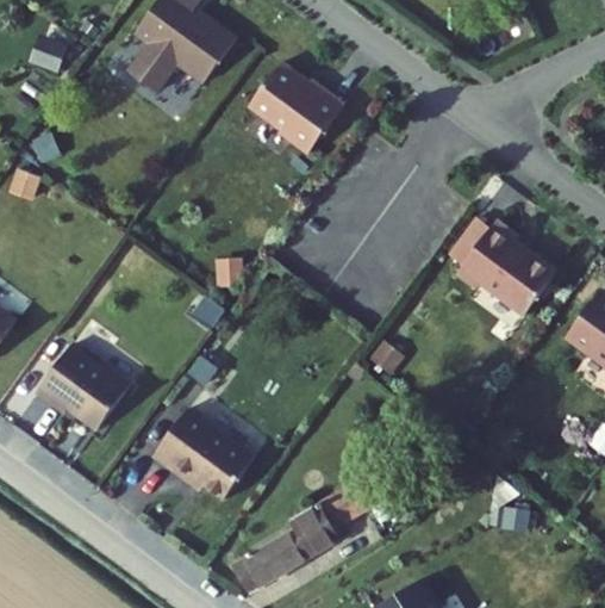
[(194,8),(200,0),(157,0),(133,32),(149,43),(128,72),(155,92),(176,63),(203,82),(235,38),(194,8)]
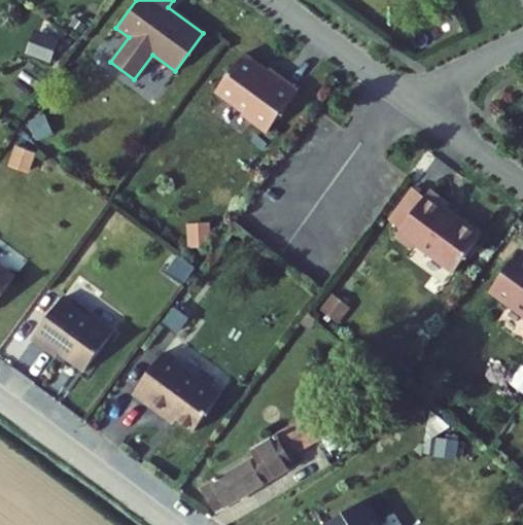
[(41,26),(30,51),(55,62),(66,36),(41,26)]
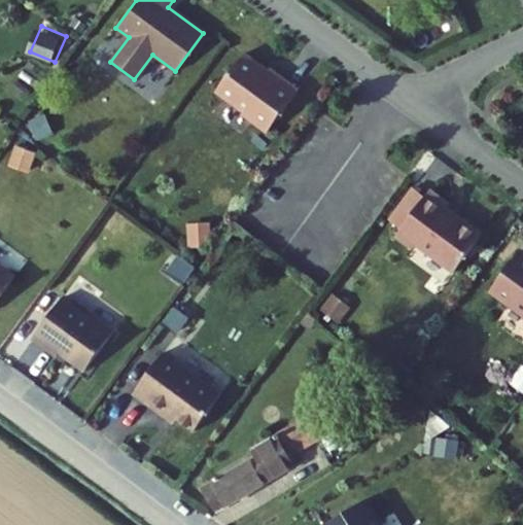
[(260,68),(242,55),(214,92),(242,111),(240,113),(266,133),(295,92),(267,69),(265,73),(258,70),(260,68)]
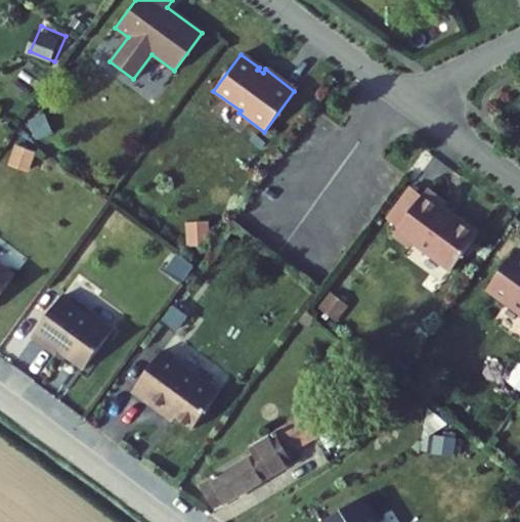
[(443,205),(425,190),(391,235),(408,249),(412,245),(448,272),(476,235),(440,209),(443,205)]
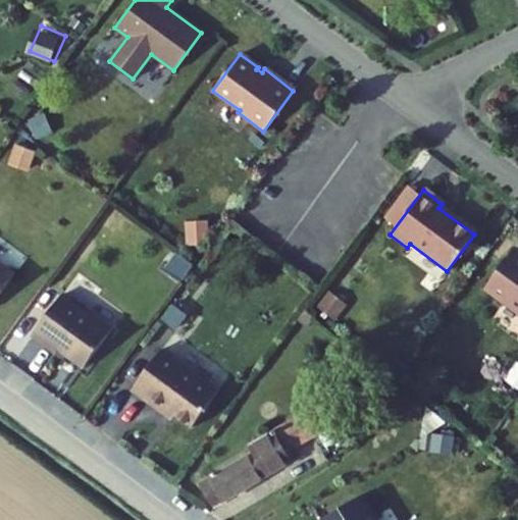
[(517,256),(511,251),(481,291),(517,317),(517,256)]
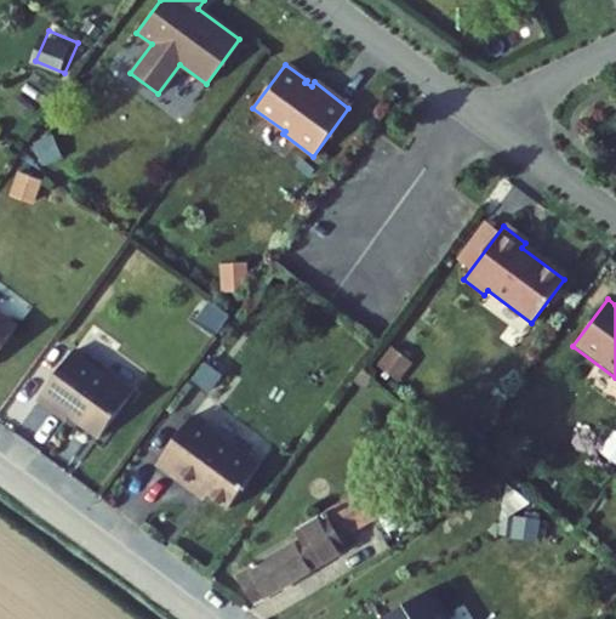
[(0,316),(0,346),(15,327),(0,316)]
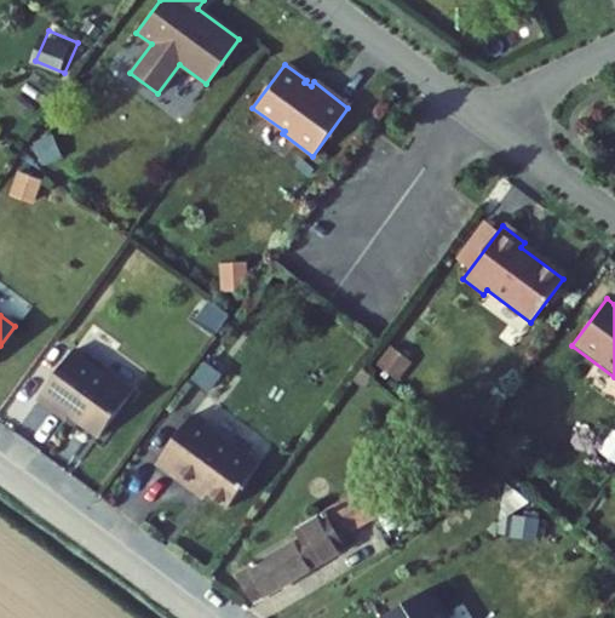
[(70,350),(34,400),(62,421),(65,416),(96,439),(128,394),(70,350)]
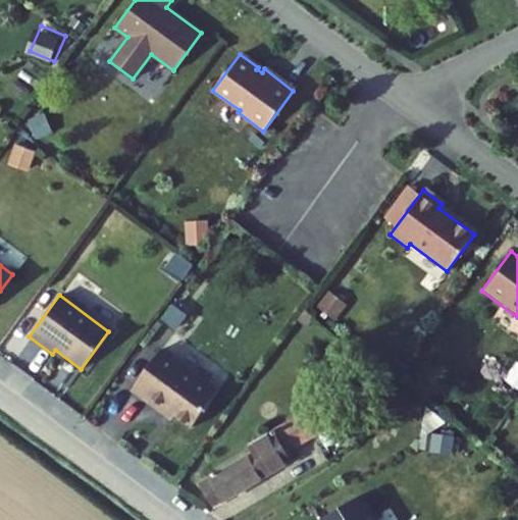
[(215,393),(158,350),(128,391),(146,403),(148,399),(189,428),(215,393)]
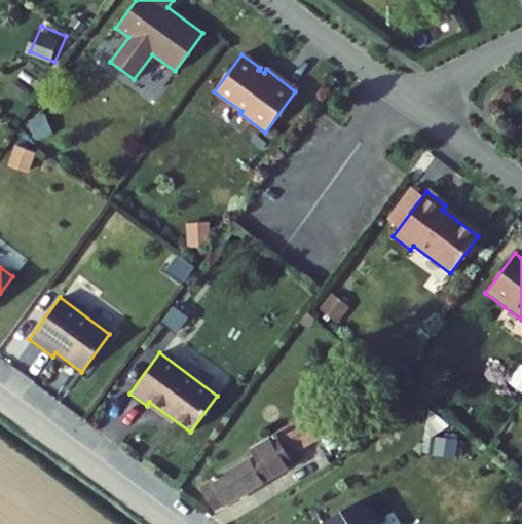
[(256,456),(199,489),(212,509),(290,465),(285,458),(319,439),(311,426),(326,418),(320,408),(251,448),(256,456)]
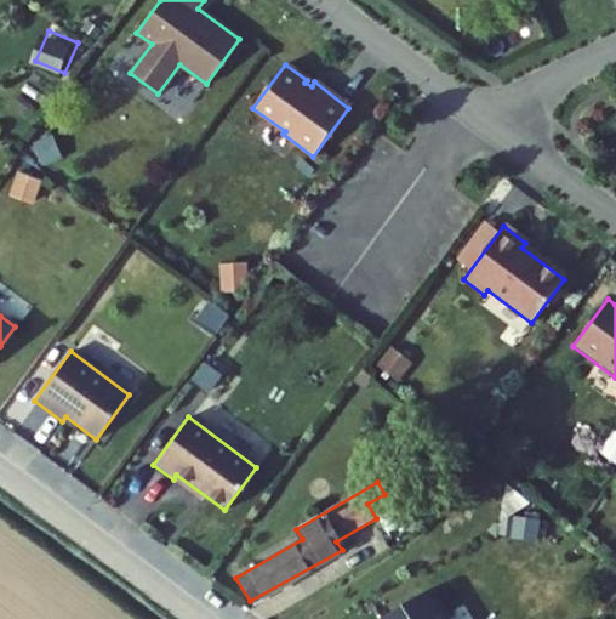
[(385,494),(368,504),(376,518),(393,509),(385,494)]
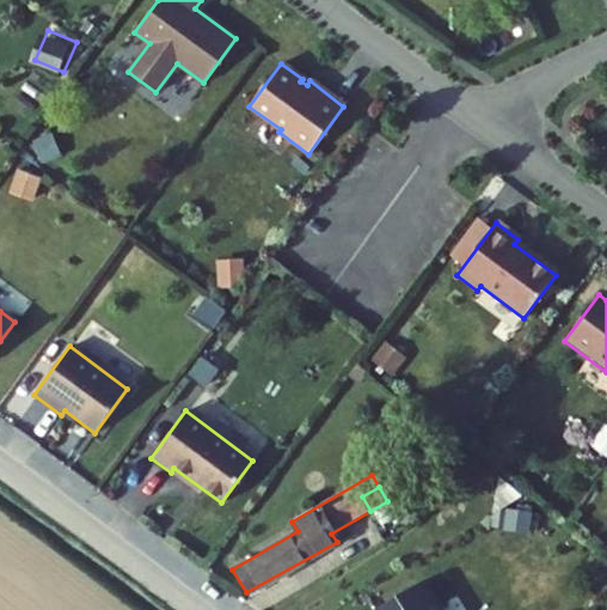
[(421,581),(375,609),(439,609),(421,581)]
